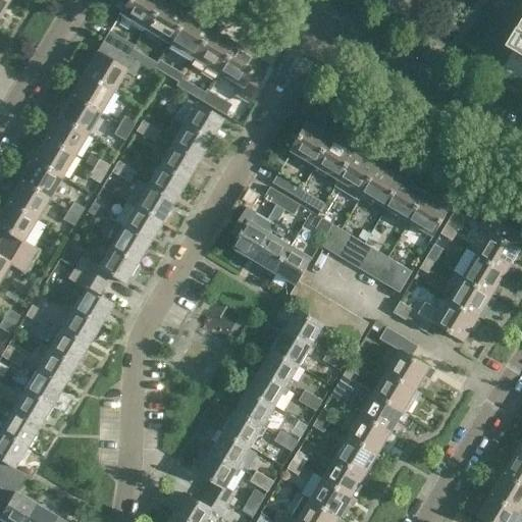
[(144,30),(161,0),(127,0),(119,14),(144,30)]
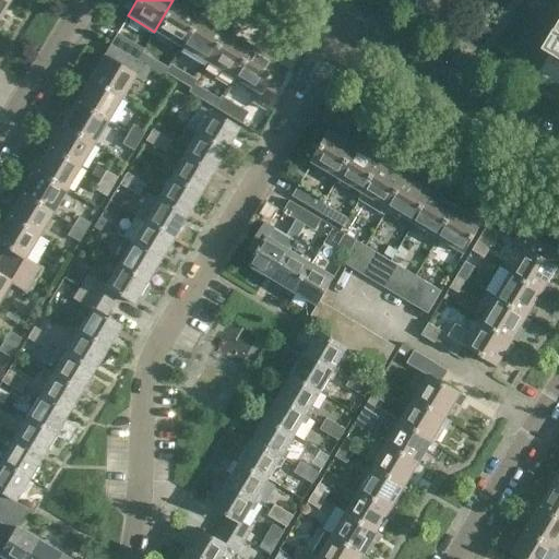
[(174,0),(173,0),(154,32),(180,47),(200,15),(202,12),(189,4),(187,8),(174,0)]
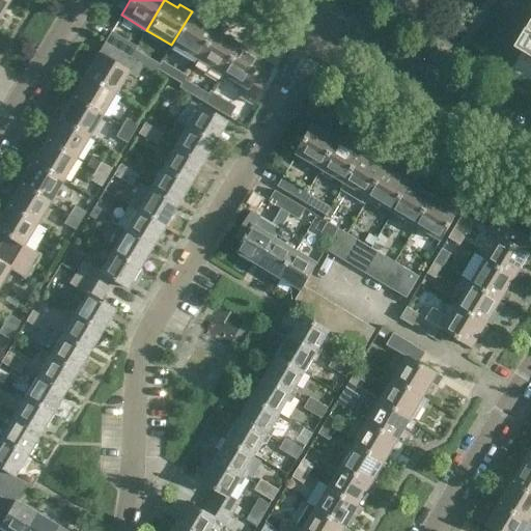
[(203,23),(190,15),(171,45),(196,59),(215,29),(215,30),(217,27),(205,20),(203,23)]
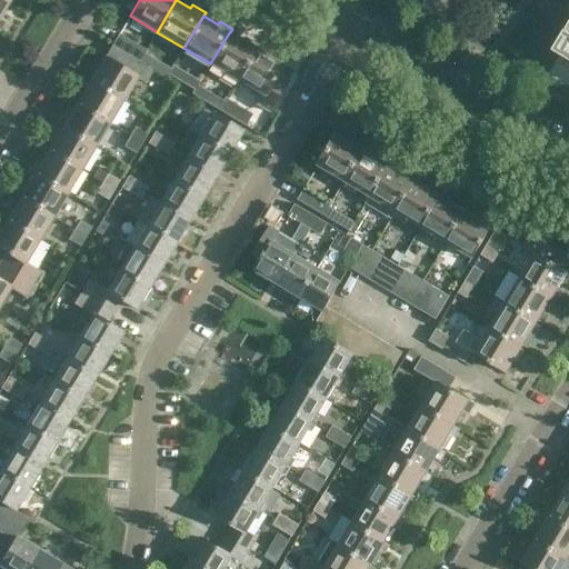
[(568,25),(555,50),(568,59),(568,25)]
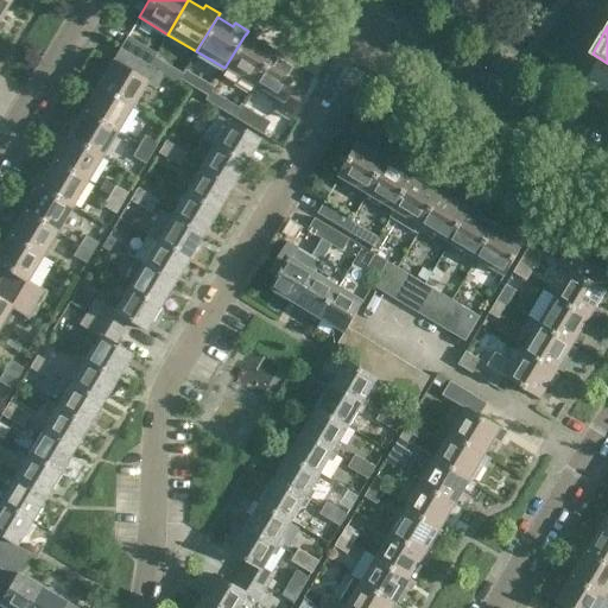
[(253,86),(274,51),(246,35),(246,33),(225,68),(253,86)]
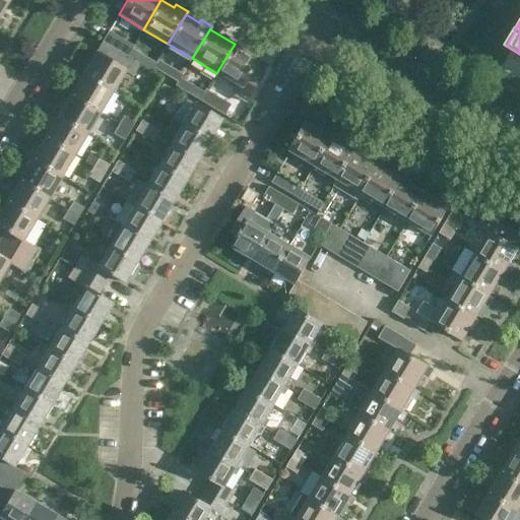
[(128,57),(132,49),(134,46),(109,30),(102,42),(128,57)]
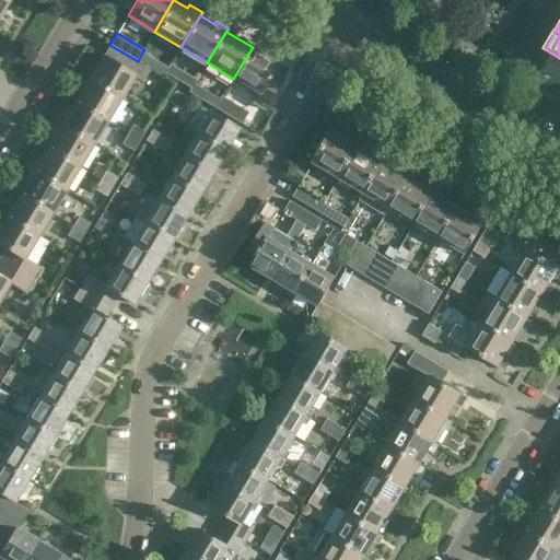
[(89,79),(121,98),(135,77),(143,82),(151,69),(138,61),(109,45),(104,56),(103,56),(94,71),(91,69),(86,76),(90,78),(89,79)]
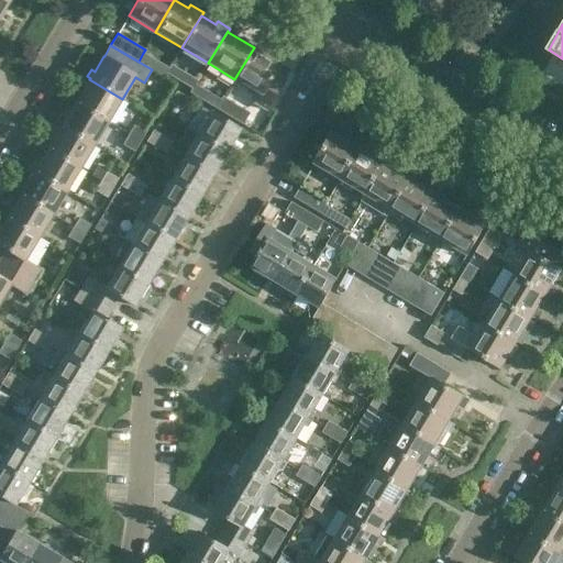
[(286,79),(275,73),(283,59),(269,52),(267,55),(254,47),(234,79),(261,95),(256,103),(267,110),(286,79)]
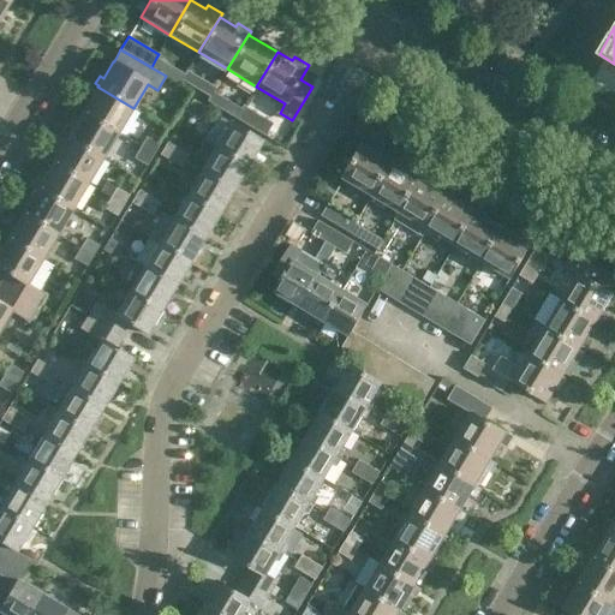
[(156,58),(151,67),(166,76),(180,84),(183,81),(181,81),(185,75),(184,75),(156,58)]
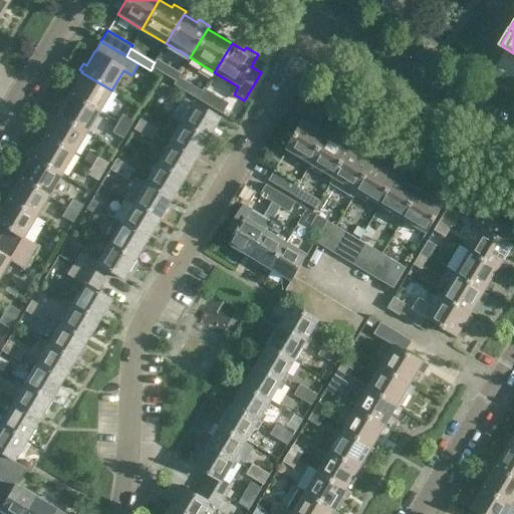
[(181,73),(164,62),(157,58),(154,62),(155,62),(152,67),(153,67),(175,81),(176,81),(179,77),(181,73)]
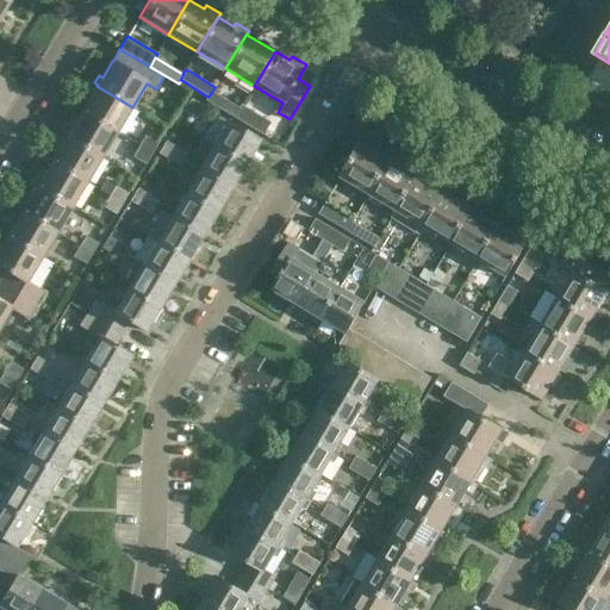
[(82,111),(117,132),(132,107),(97,86),(87,103),(83,100),(79,107),(83,110),(82,111)]
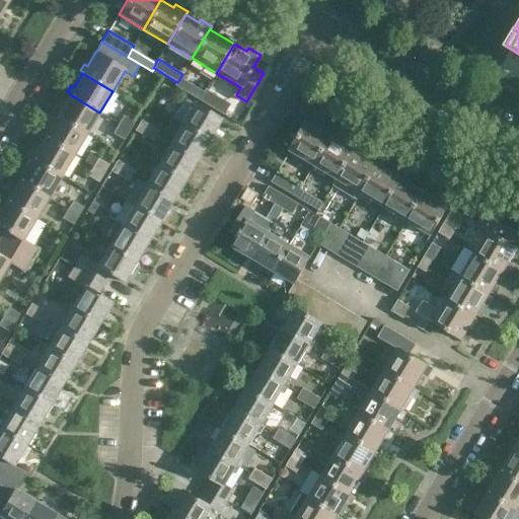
[(174,85),(200,100),(205,92),(203,91),(180,78),(177,82),(176,82),(174,85)]
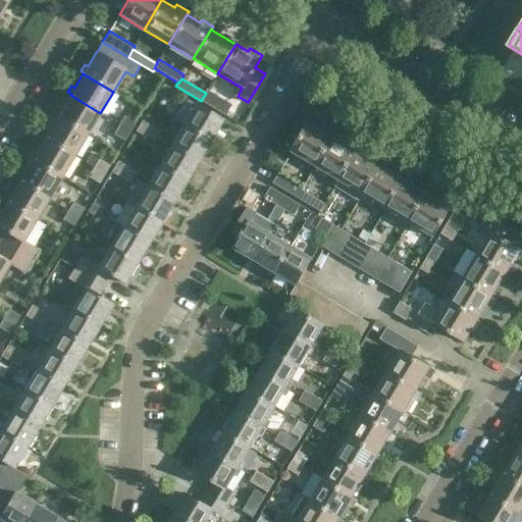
[(163,85),(157,96),(168,102),(174,91),(163,85)]
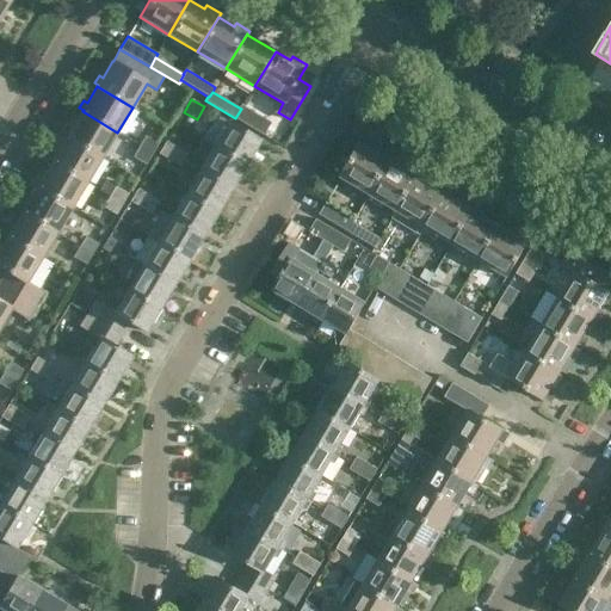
[(264,135),(271,123),(271,122),(241,104),(239,107),(241,109),(235,118),(264,135)]
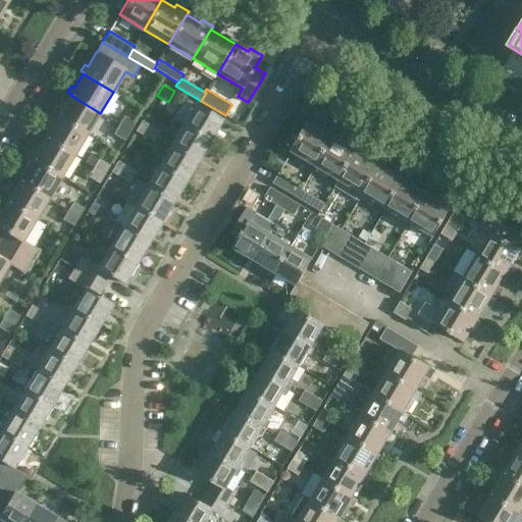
[(57,116),(88,134),(100,113),(70,95),(62,109),(59,107),(55,113),(58,115),(57,116)]
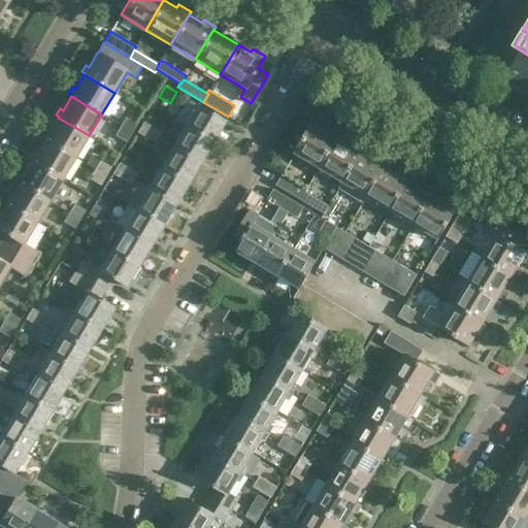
[(225,122),(198,105),(185,126),(212,142),(215,143),(222,131),(220,130),(225,122)]
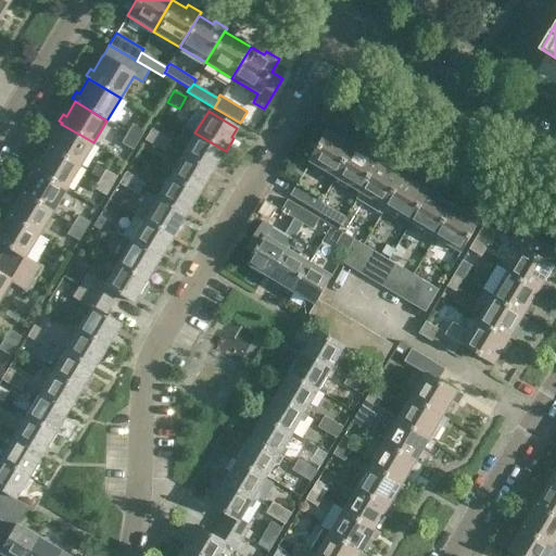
[(93,142),(61,124),(48,147),(79,166),(93,142)]
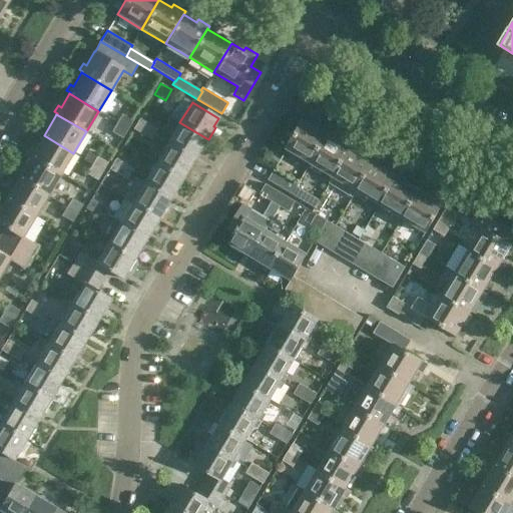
[(117,122),(127,129),(133,120),(122,114),(117,122)]
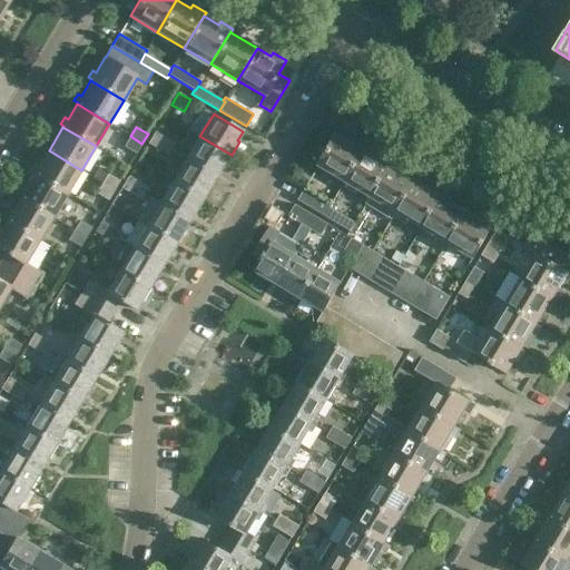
[(165,137),(156,131),(148,144),(159,150),(164,144),(161,143),(165,137)]
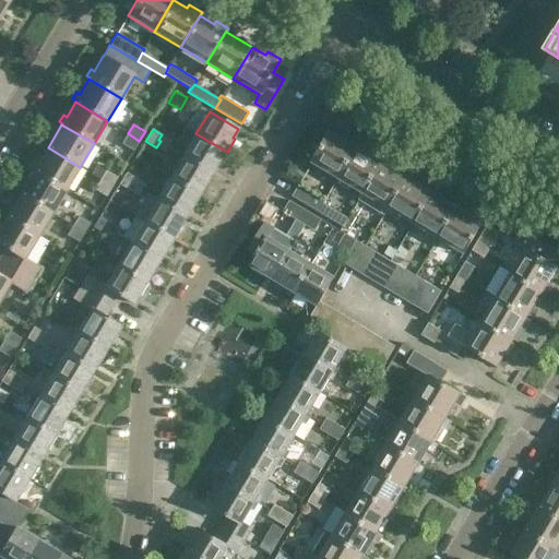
[(339,177),(357,145),(332,131),(312,162),(339,177)]
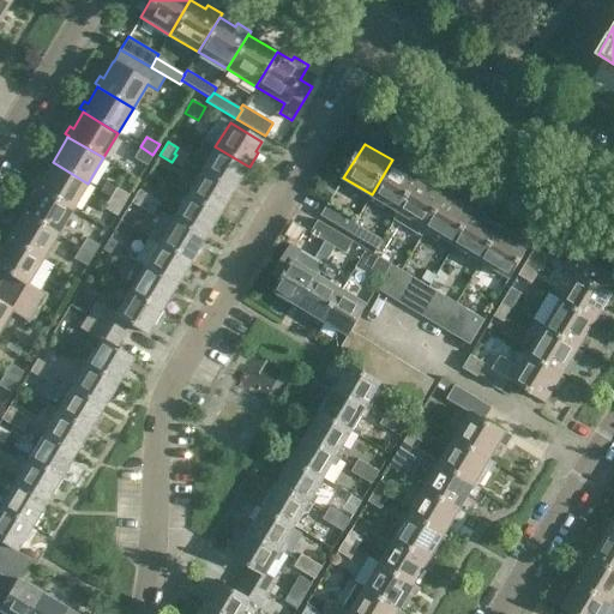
[(152,155),(140,146),(133,157),(146,166),(152,155)]
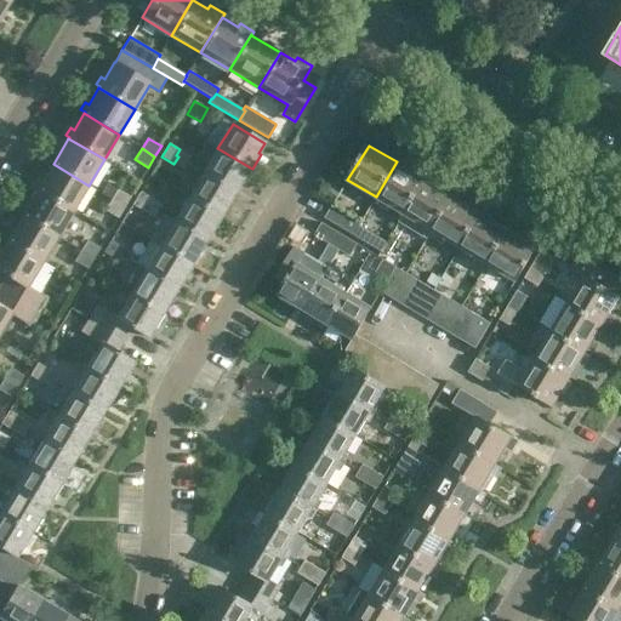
[(203,174),(234,193),(240,182),(243,183),(251,170),(249,169),(250,167),(217,148),(203,174)]
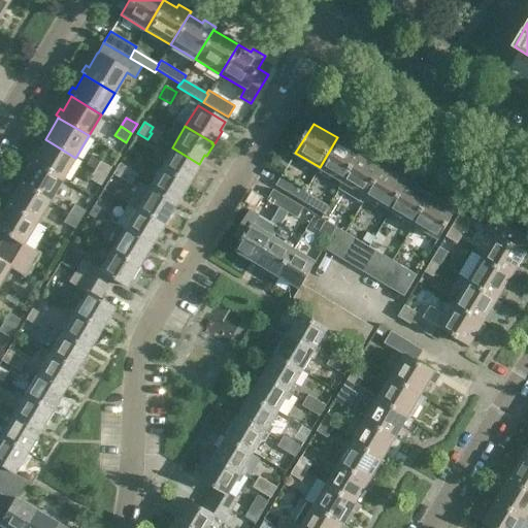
[(152,133),(147,139),(156,143),(162,132),(153,127),(150,132),(152,133)]
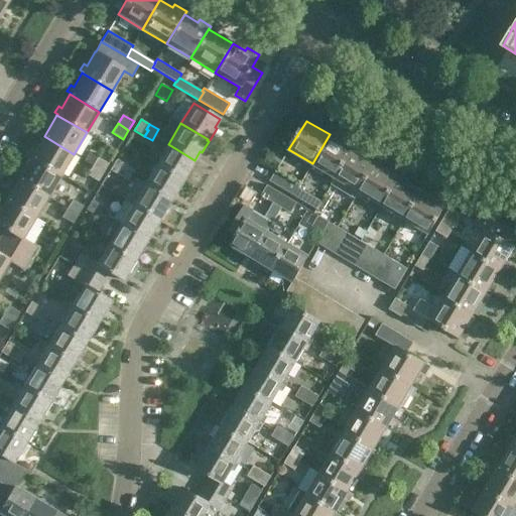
[(336,177),(353,148),(330,134),(312,163),(336,177)]
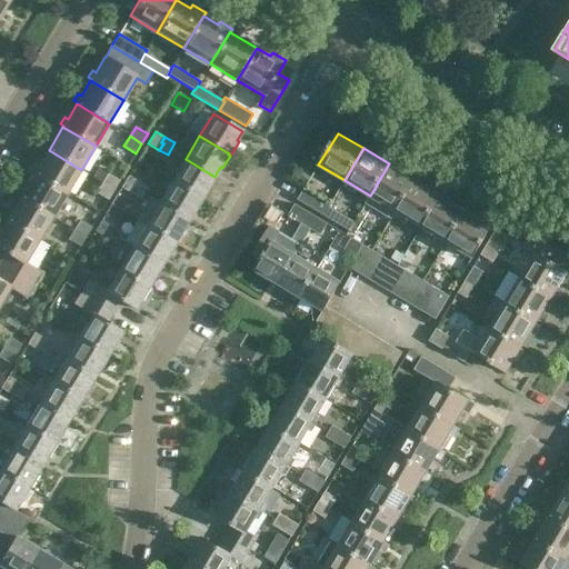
[(81,170),(49,150),(39,167),(36,166),(32,171),(31,171),(31,172),(35,175),(35,173),(68,192),(81,170)]
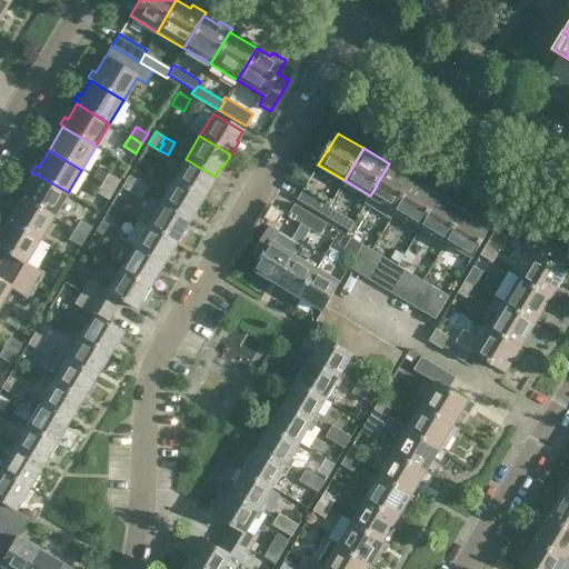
[(172,181),(201,199),(202,197),(205,198),(212,186),(210,185),(215,177),(186,159),(172,181)]
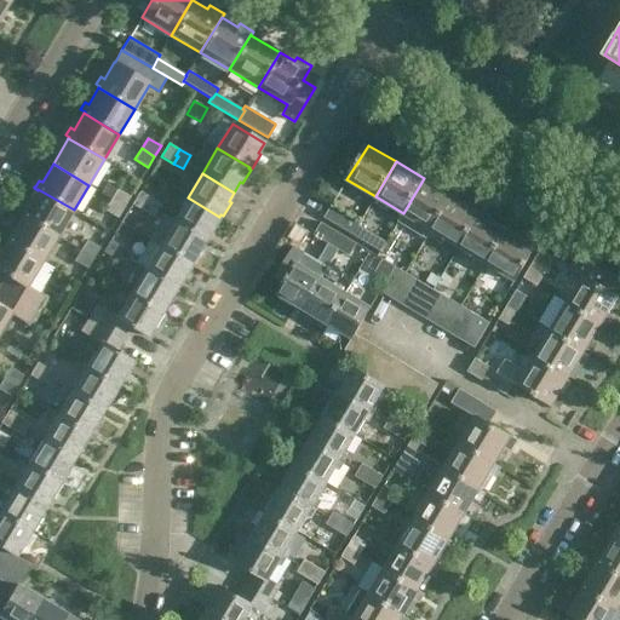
[(424,178),(403,213),(431,230),(452,195),(453,196),(455,193),(441,183),(438,187),(424,178)]
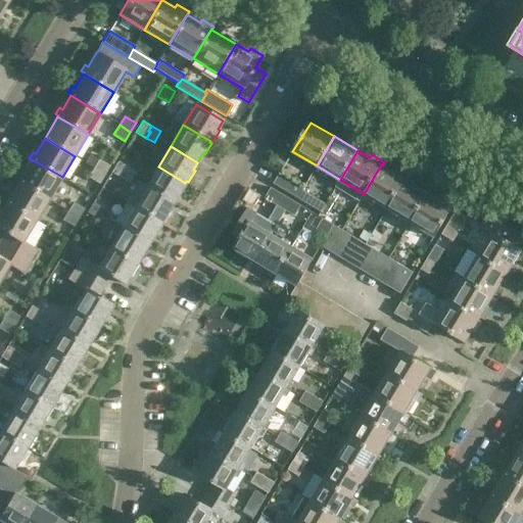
[(19,181),(49,198),(62,177),(32,159),(32,160),(19,181)]
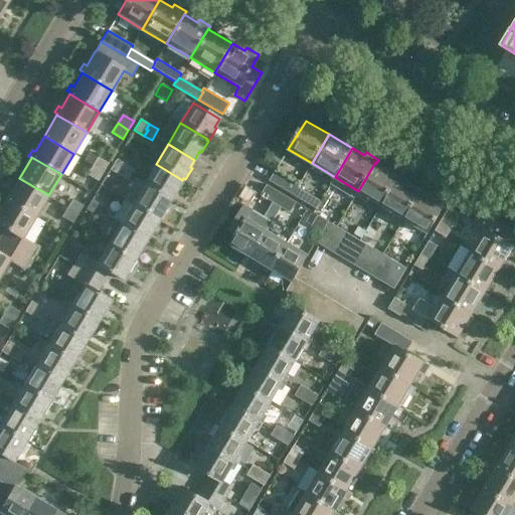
[(93,165),(104,172),(109,163),(98,157),(93,165)]
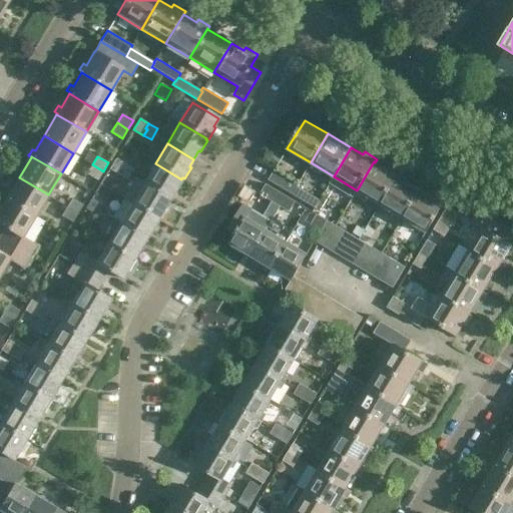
[(115,157),(109,168),(119,174),(122,169),(120,168),(123,162),(115,157)]
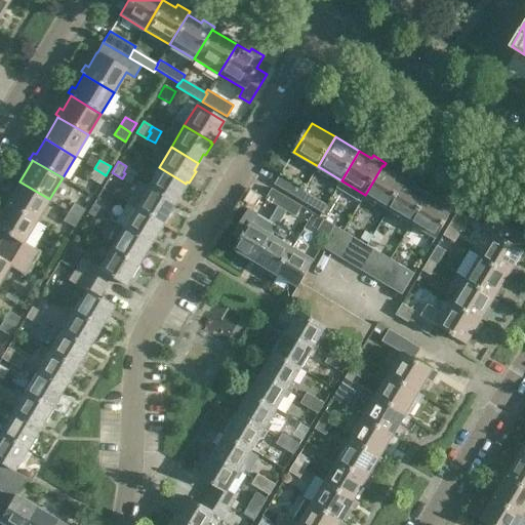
[(365,195),(389,209),(406,179),(407,179),(409,176),(397,169),(395,172),(384,166),(382,165),(365,195)]
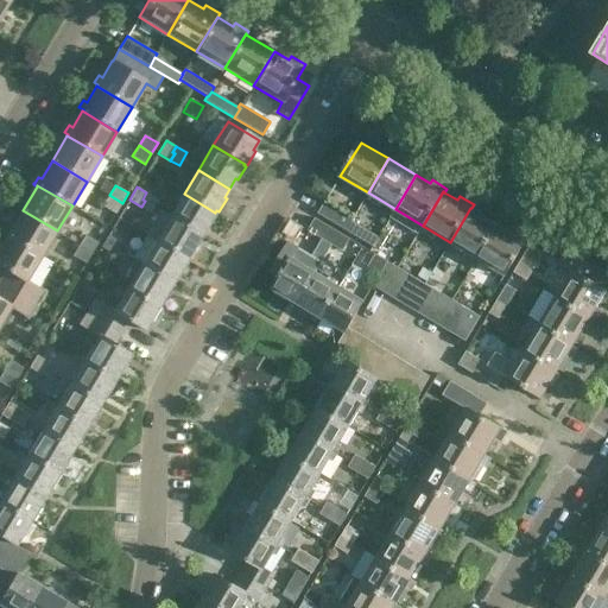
[(145,201),(141,207),(151,213),(158,200),(146,192),(143,200),(145,201)]
